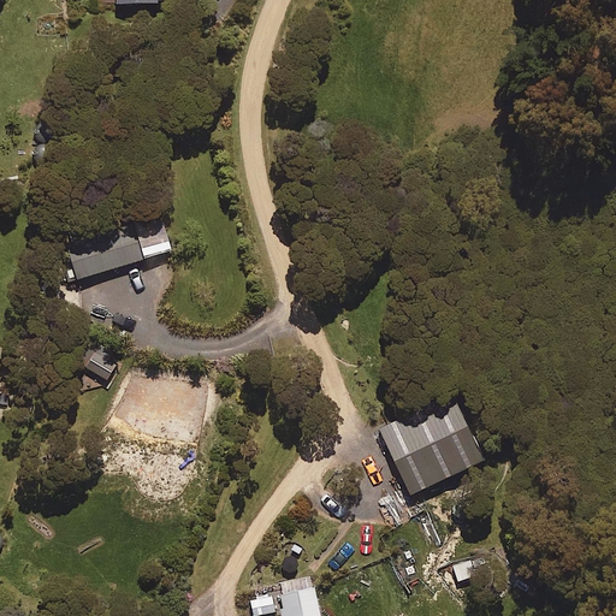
[(67,237),(80,278),(172,249),(160,208),(67,237)]
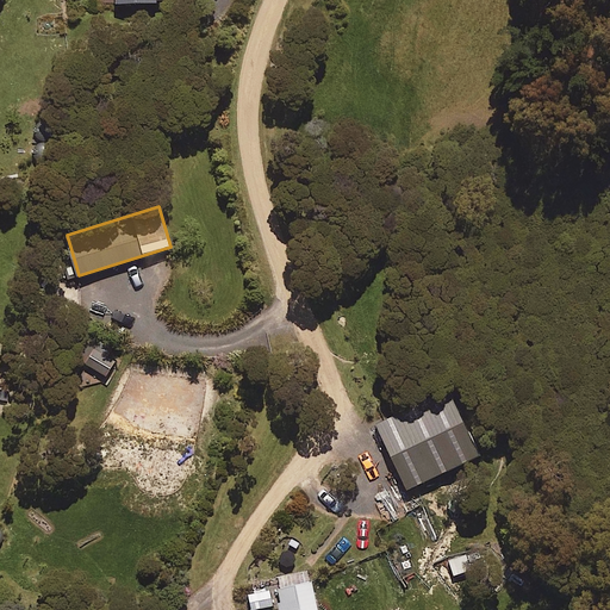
[(449,392),(378,427),(408,489),(480,453),(449,392)]
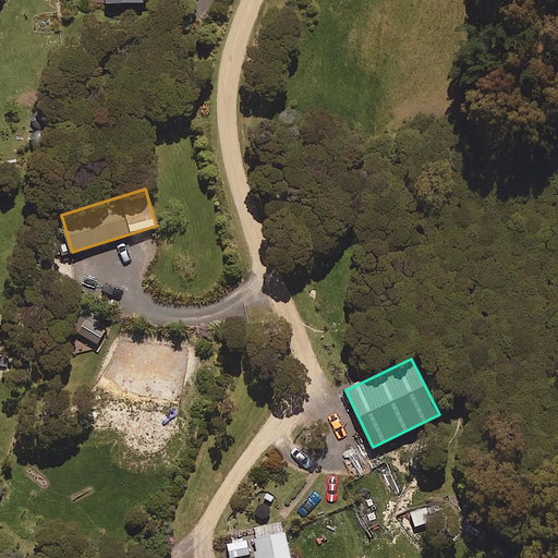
[(444,520),(438,501),(408,511),(414,529),(444,520)]
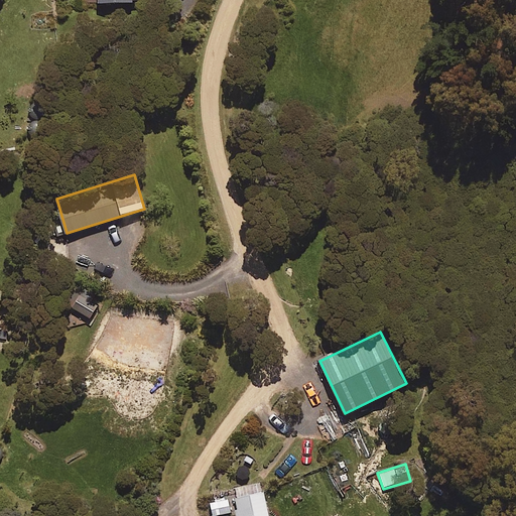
[(268,515),(263,490),(233,495),(236,515),(268,515)]
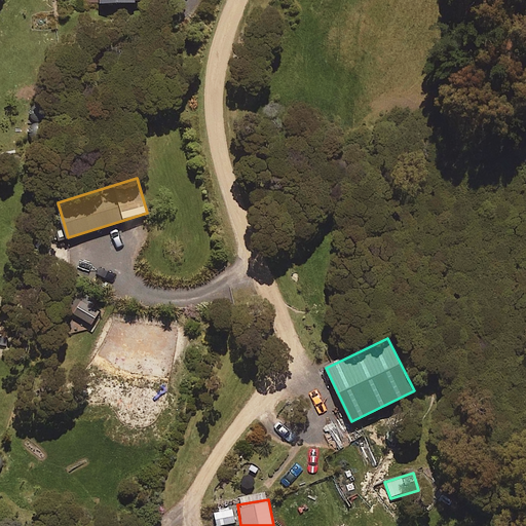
[(232,508),(212,512),(215,525),(235,521),(232,508)]
